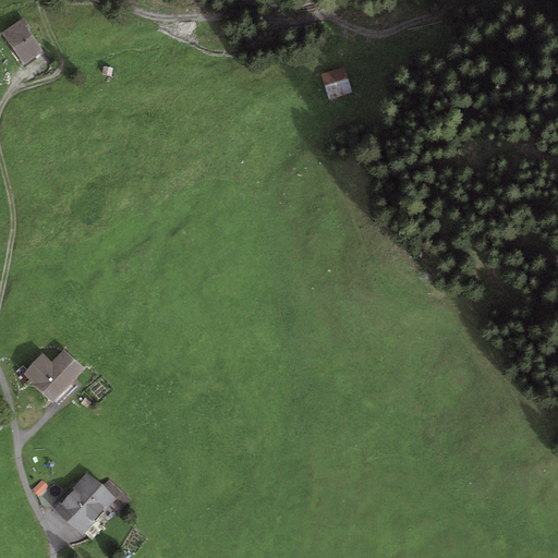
[(23,17),(1,33),(24,64),(43,51),(27,31),(31,28),(23,17)]
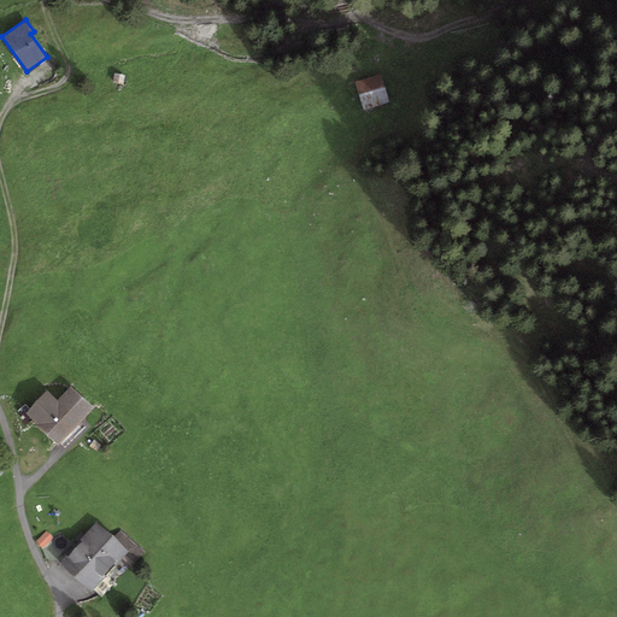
[(125,75),(115,74),(112,83),(124,86),(125,75)]
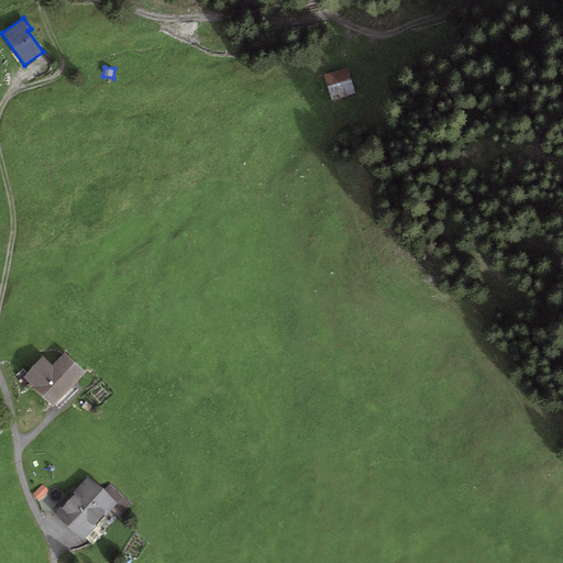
[(350,70),(323,78),(331,103),(357,95),(350,70)]
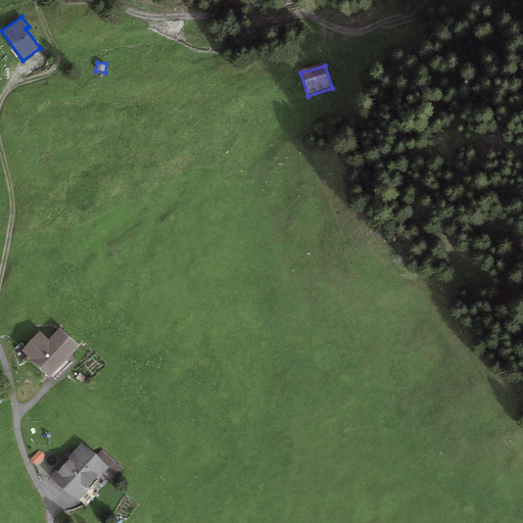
[(49,377),(80,345),(60,328),(48,341),(39,332),(21,350),(49,377)]
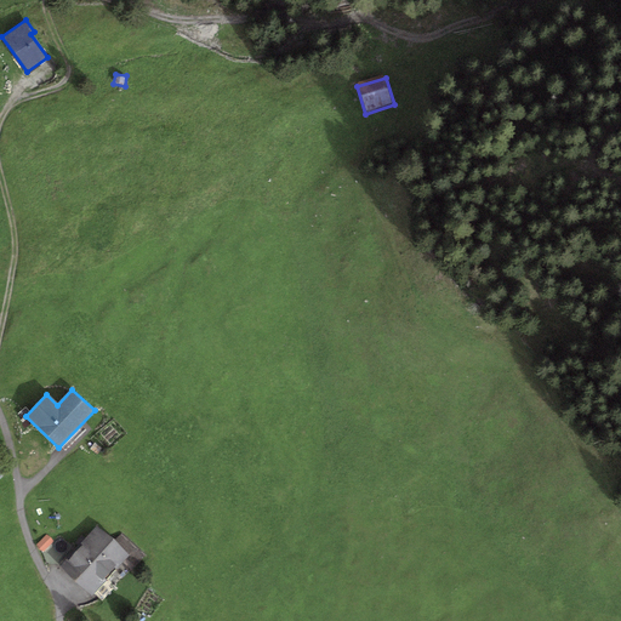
[(123,563),(129,556),(114,542),(97,527),(61,565),(93,594),(123,563)]
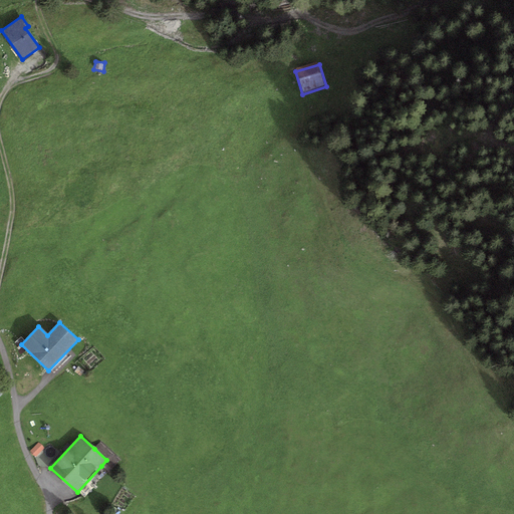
[(108,472),(120,459),(100,441),(94,449),(106,460),(101,466),(108,472)]
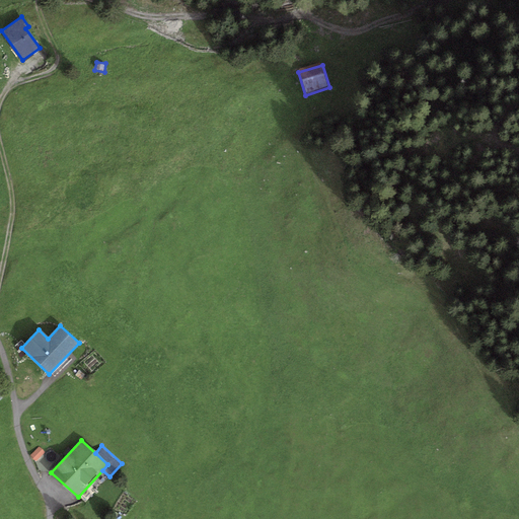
[(36,461),(45,452),(39,446),(29,455),(36,461)]
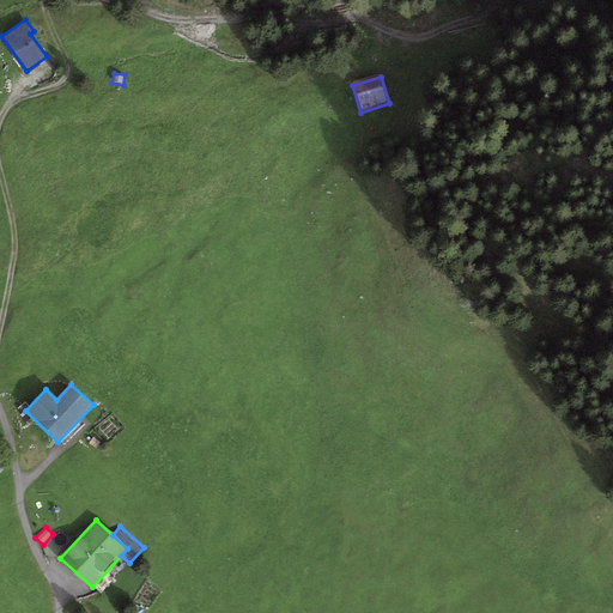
All buildings are outlined.
